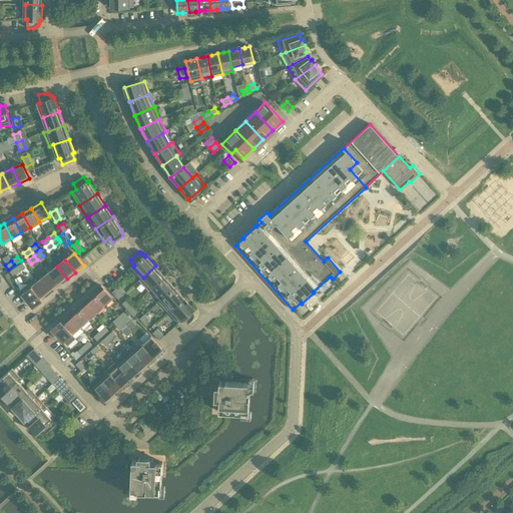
[(22,264),(16,268),(19,272),(25,268),(22,264)]
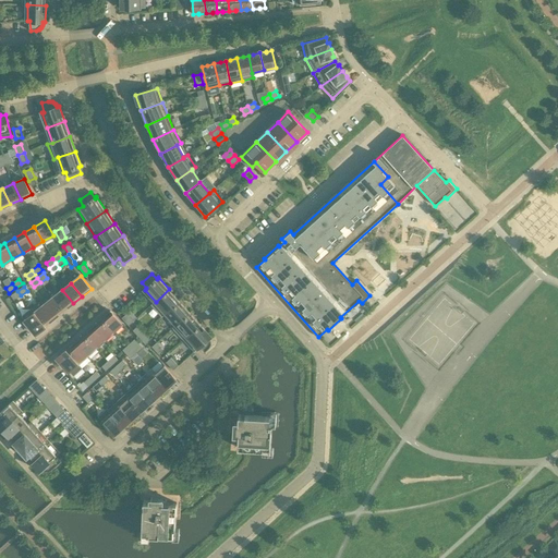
[(169,289),(156,302),(152,305),(162,317),(166,313),(180,301),(169,289)]
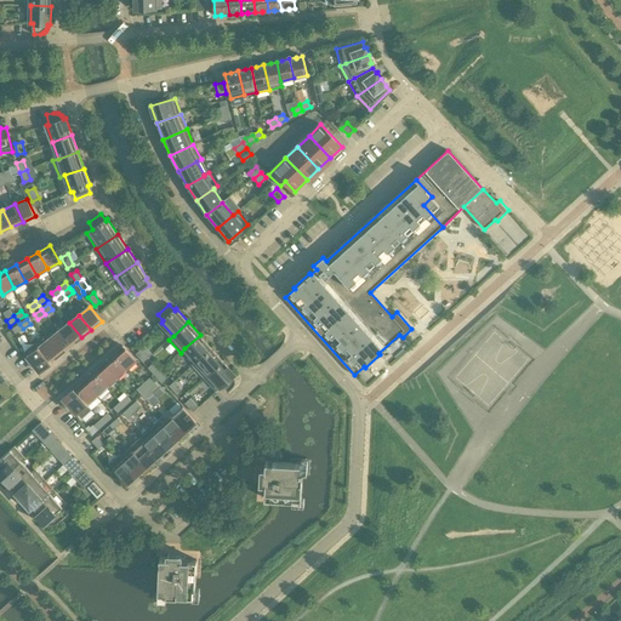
[(81,337),(69,323),(60,331),(72,346),(81,337)]
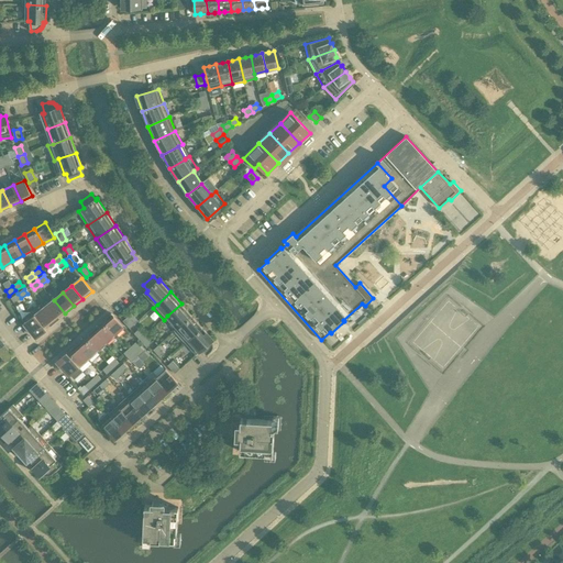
[(21,298),(18,294),(11,298),(14,304),(21,298)]
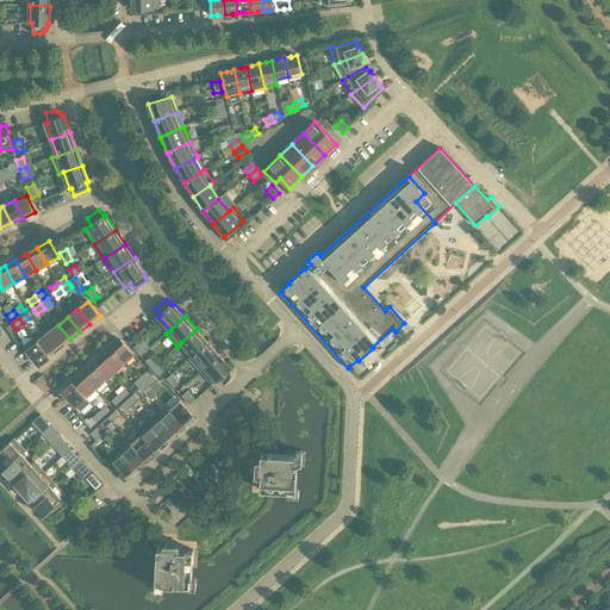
[(70,340),(58,325),(49,334),(60,348),(70,340)]
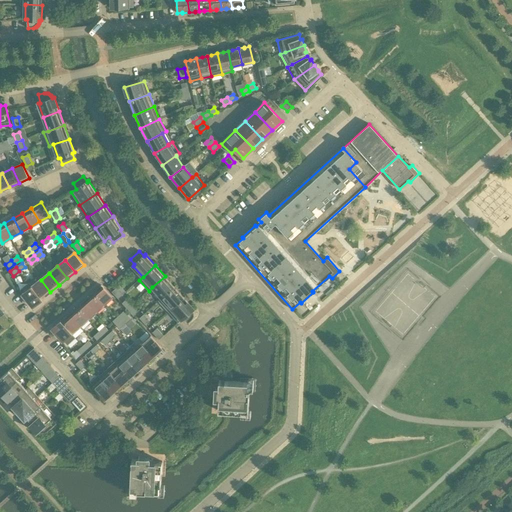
[(165,276),(152,287),(162,298),(174,287),(165,276)]
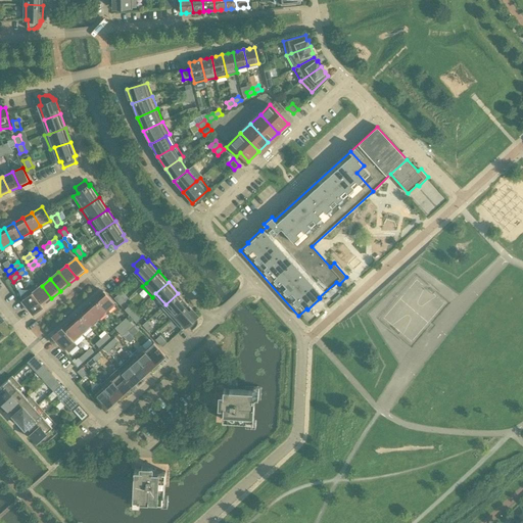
[(42,286),(33,293),(42,305),(43,304),(51,298),(42,286)]
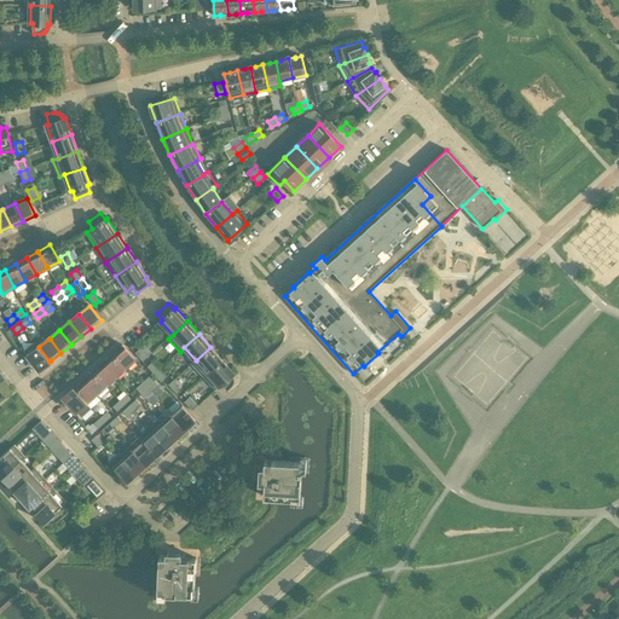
[(39,347),(35,342),(24,351),(40,371),(51,362),(51,360),(50,362),(39,347)]
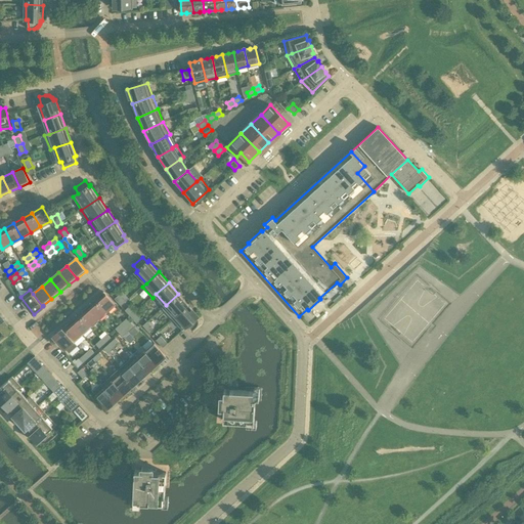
[(95,300),(106,311),(115,304),(104,292),(95,300)]
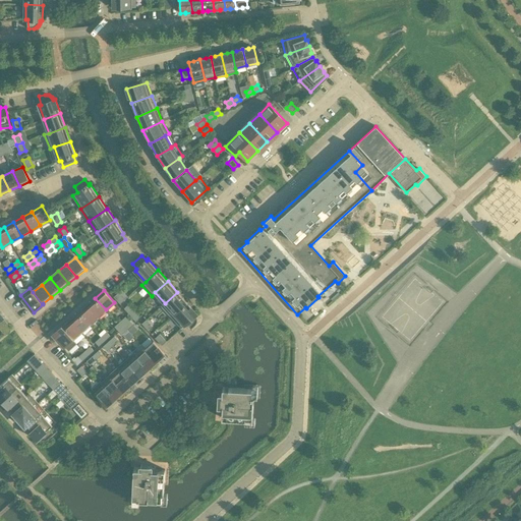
[(177,292),(165,303),(162,306),(171,317),(187,302),(177,292)]
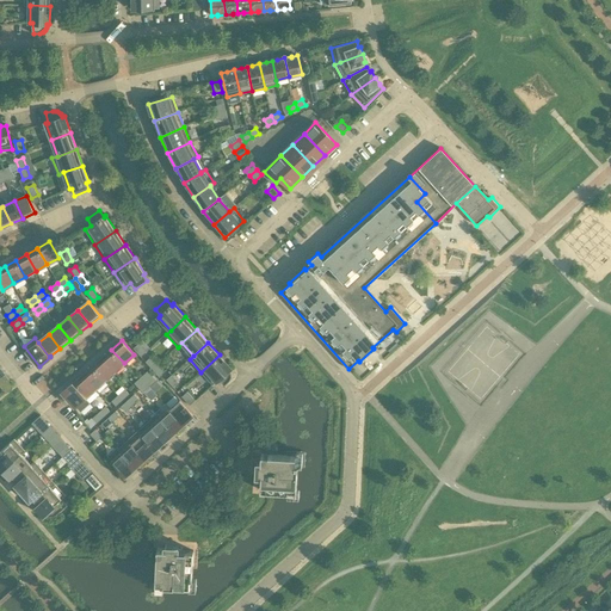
[(141,357),(147,352),(139,344),(134,349),(141,357)]
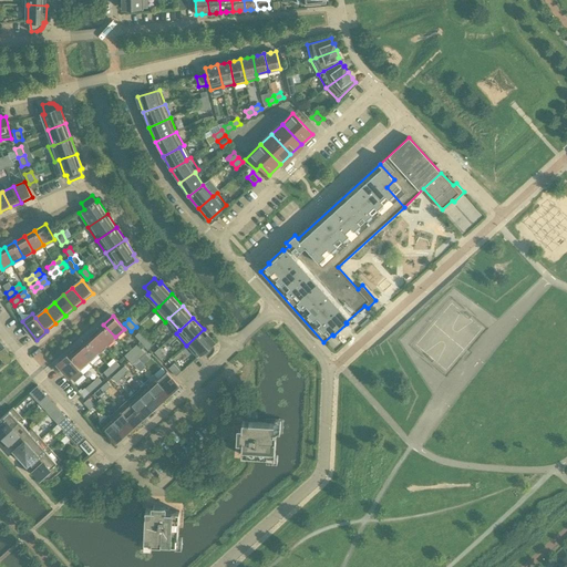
[(103,325),(94,332),(106,346),(115,337),(103,325)]
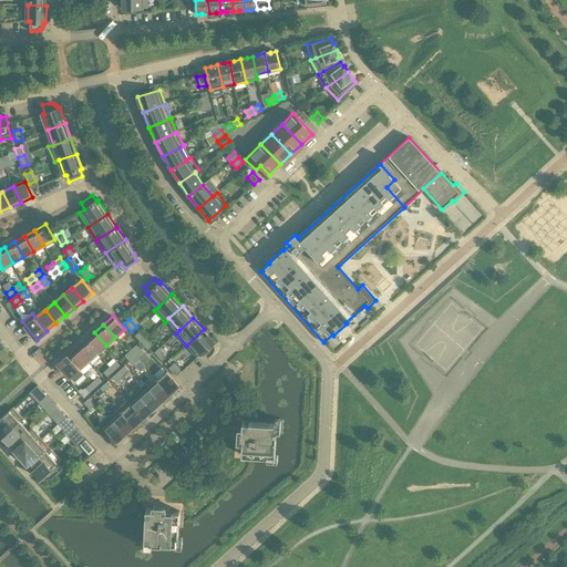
[(204,329),(186,346),(197,358),(203,352),(208,359),(213,354),(214,353),(214,352),(215,351),(215,350),(215,349),(215,347),(215,346),(214,344),(214,343),(215,341),(204,329)]
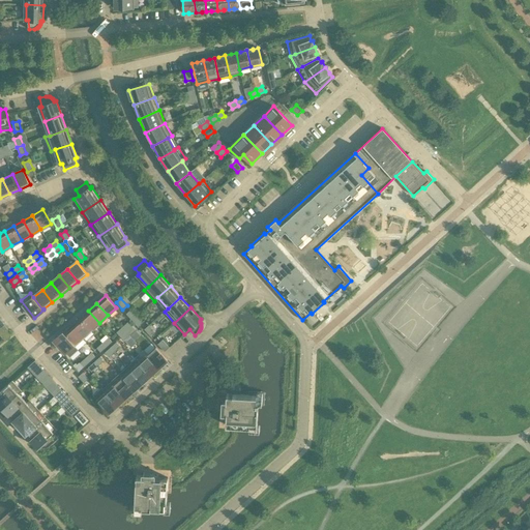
[(133,320),(137,316),(130,310),(126,314),(133,320)]
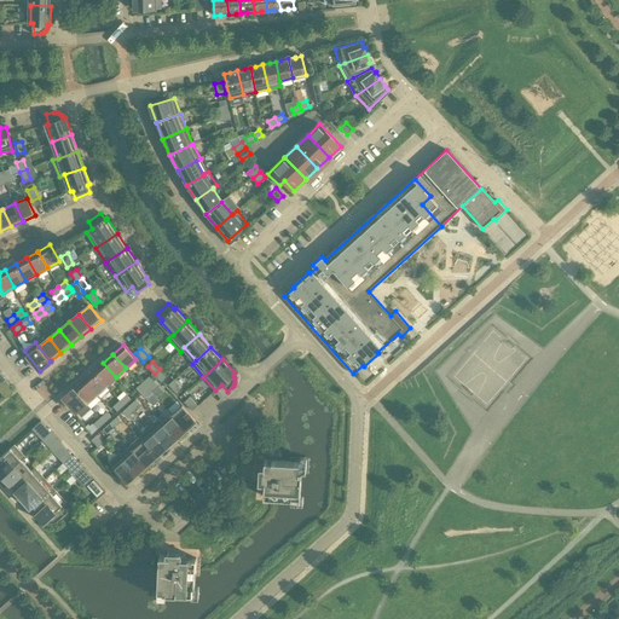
[(103,363),(93,371),(106,386),(116,377),(103,363)]
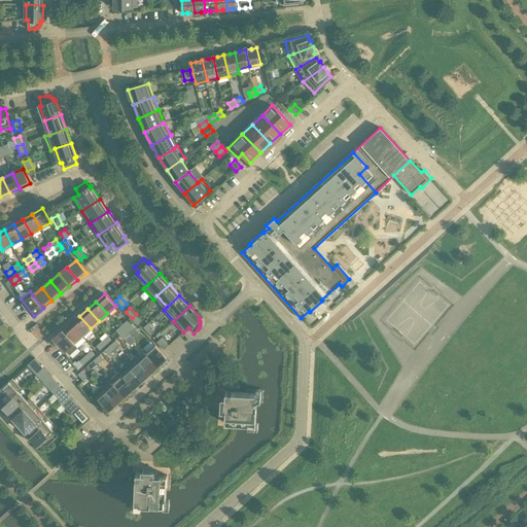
[(136,314),(132,318),(137,325),(142,321),(136,314)]
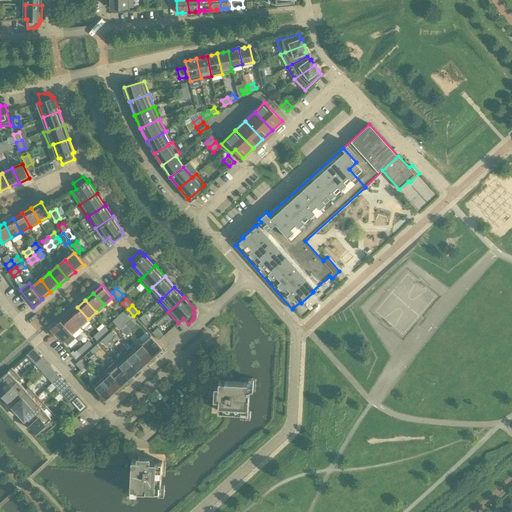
[(88,319),(77,307),(69,314),(80,326),(88,319)]
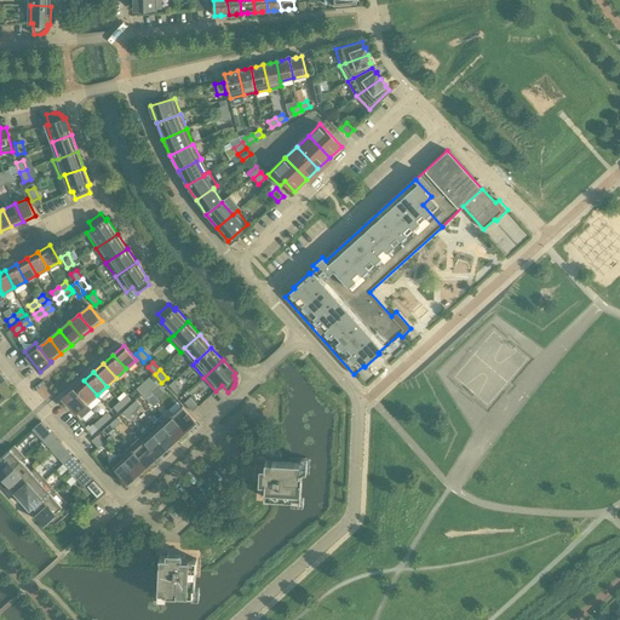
[(154,382),(150,377),(143,383),(148,388),(154,382)]
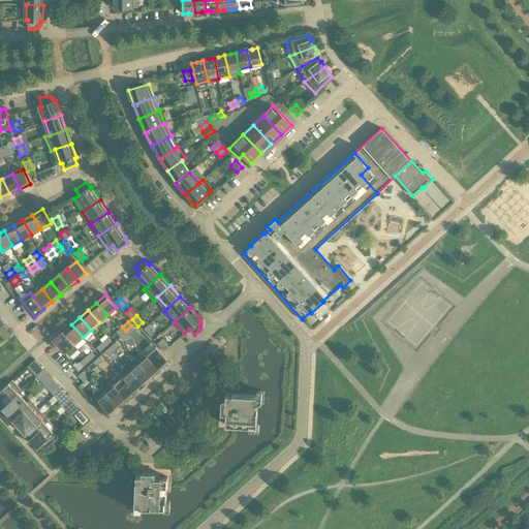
[(71,324),(63,332),(63,333),(74,344),(83,337),(71,324)]
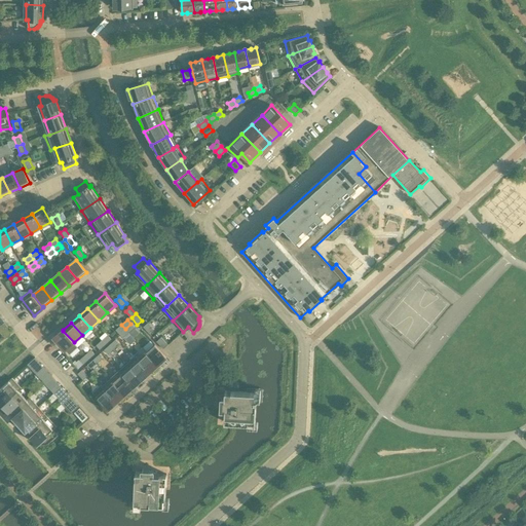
[(144,327),(149,334),(154,330),(148,323),(144,327)]
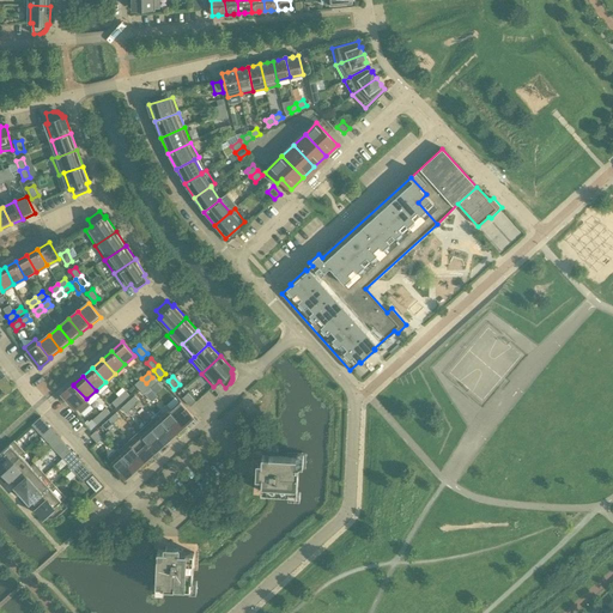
[(153,377),(152,377),(146,383),(151,388),(157,382),(153,377)]
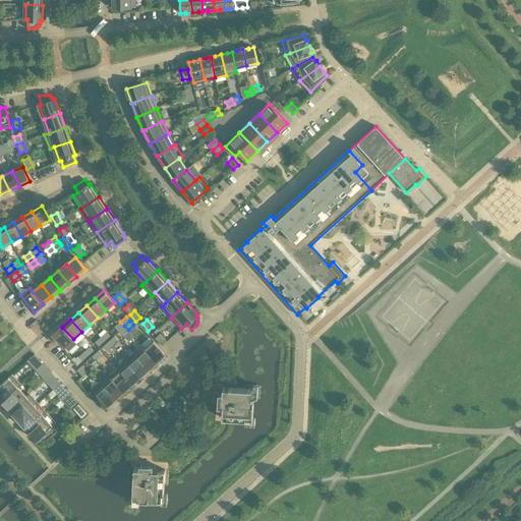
[(124,326),(120,322),(115,327),(118,331),(124,326)]
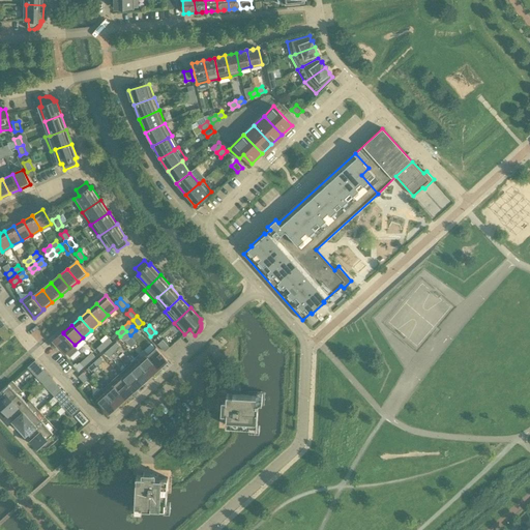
[(1,337),(5,342),(12,334),(9,330),(1,337)]
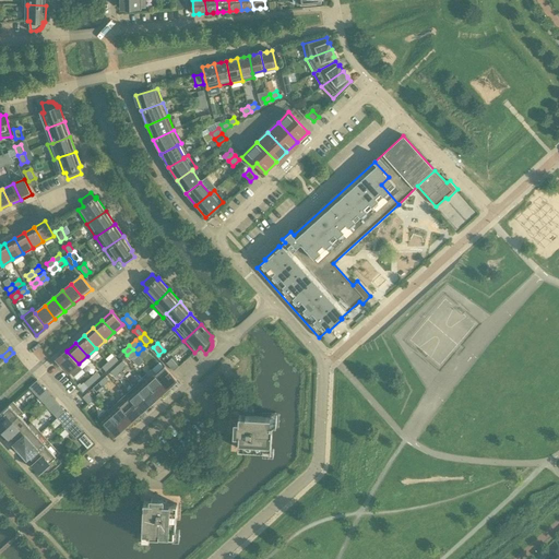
[(143,348),(138,354),(143,359),(149,354),(143,348)]
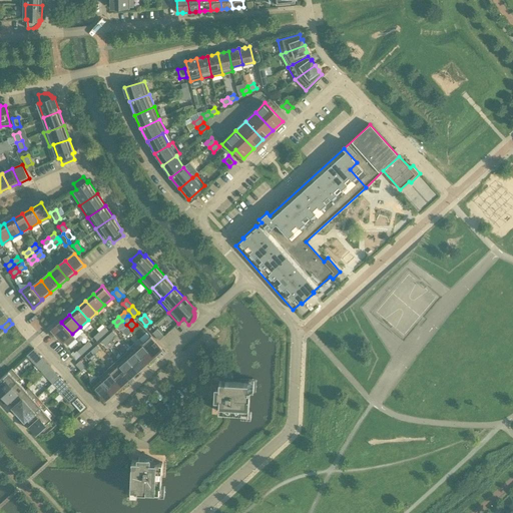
[(122,321),(116,326),(120,330),(126,325),(122,321)]
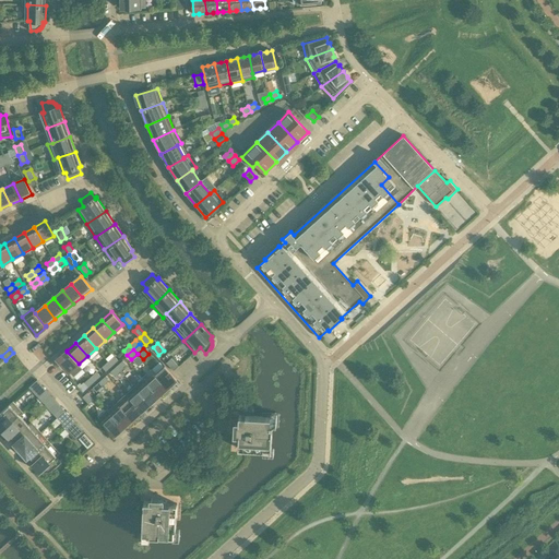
[(67,352),(67,351),(57,359),(73,377),(83,369),(67,352)]
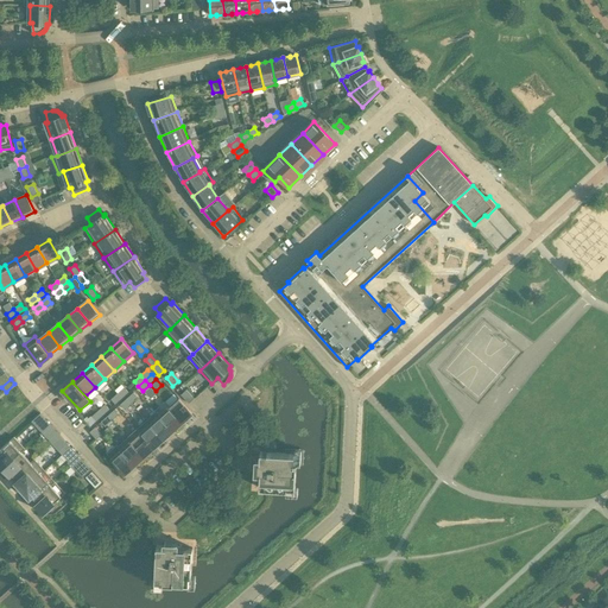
[(118,393),(122,398),(130,392),(125,387),(118,393)]
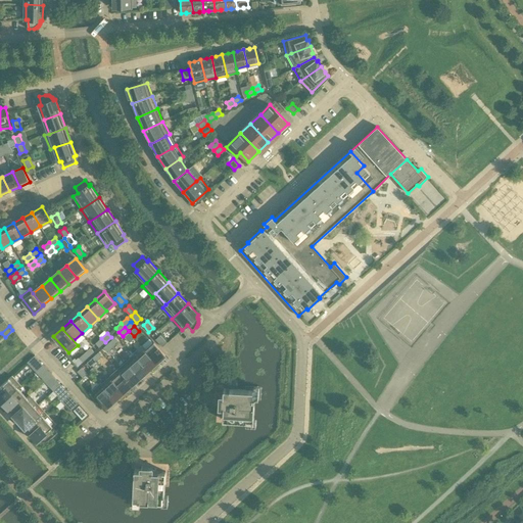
[(155,339),(162,347),(168,342),(160,335),(155,339)]
